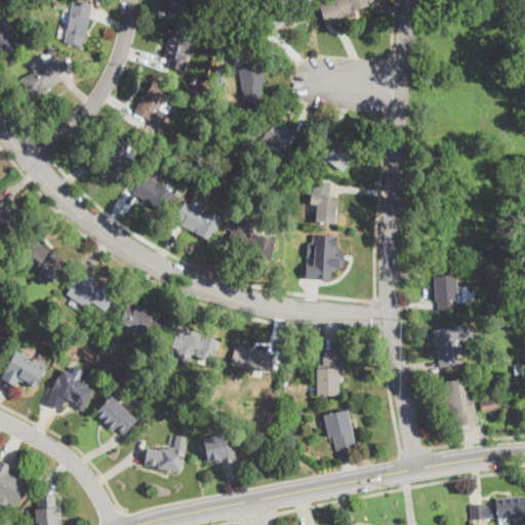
[(172,11),(167,11),(167,0),(191,0),(192,11),(172,11)]
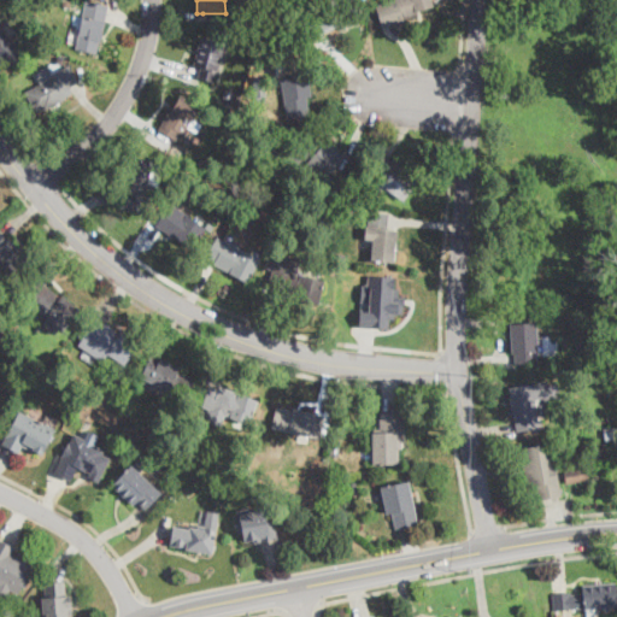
[(317,36),(315,37),(306,17),(315,13),(312,6),(327,0),(352,0),(359,16),(344,22),(345,25),(317,36)]
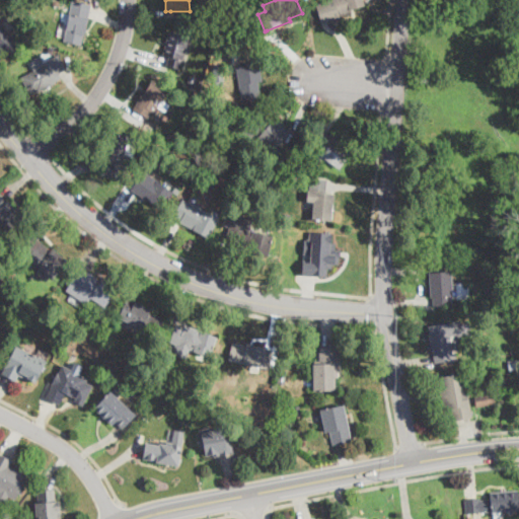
[(362,0),(363,3),(364,6),(340,14),(340,17),(321,22),(316,5),(322,3),(321,0),(362,0)]
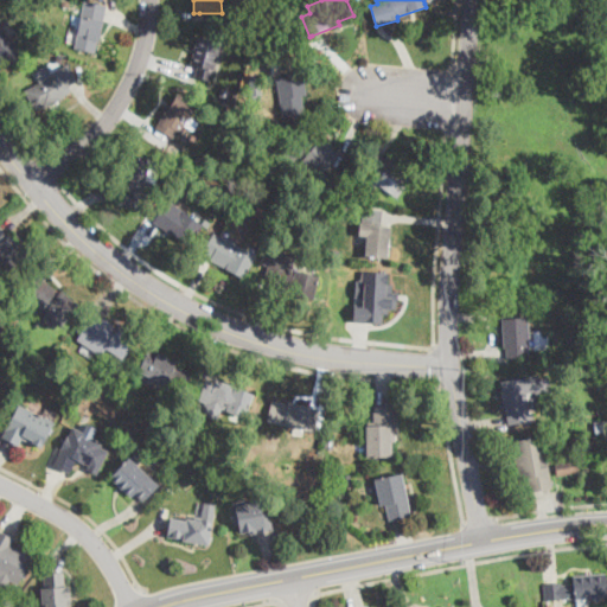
[(97,42),(95,53),(75,49),(85,2),(106,7),(97,42)]
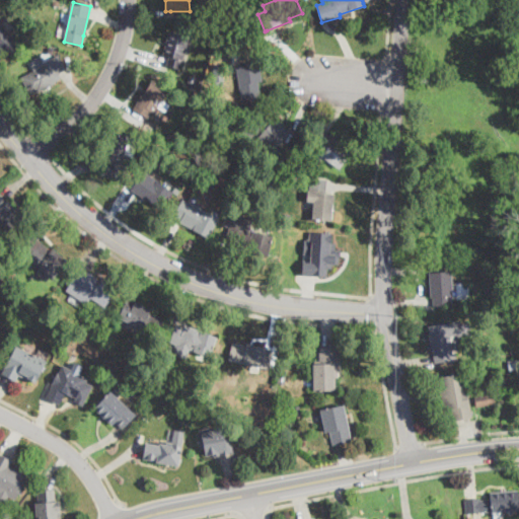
[(0,20),(0,22),(1,24),(20,46),(3,60),(0,56),(0,9),(6,15),(0,20)]
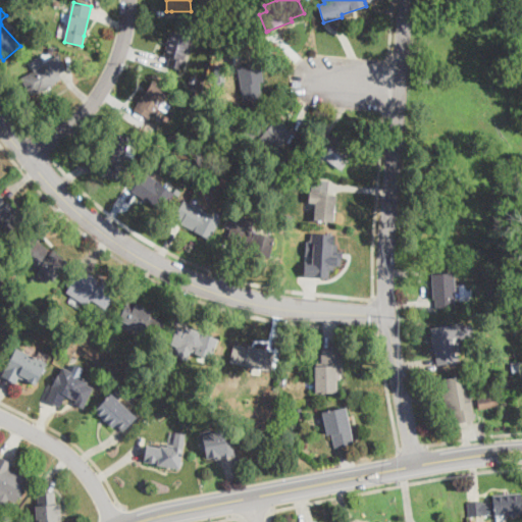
[(185,58),(181,69),(164,64),(173,32),(190,37),(185,58)]
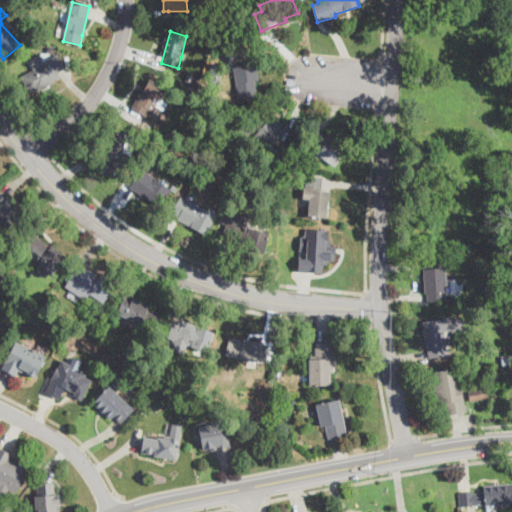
[(57,52),(65,69),(57,73),(60,78),(46,83),(47,86),(38,90),(37,88),(27,93),(20,77),(33,70),(28,61),(39,55),(41,59),(57,52)]
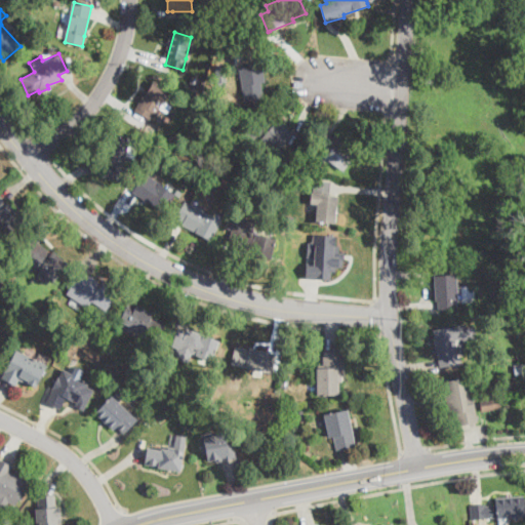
[(73,67),(66,68),(65,59),(72,58),(73,67)]
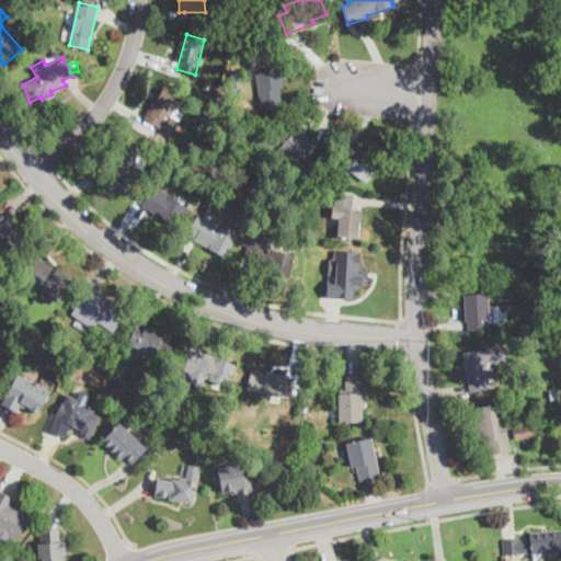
[(282,104),(261,107),(256,72),(281,69),(284,88),(278,89),(282,104)]
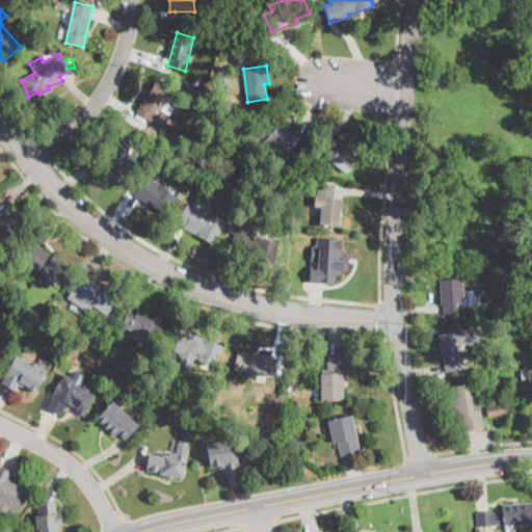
[(173,90),(165,103),(175,108),(170,115),(163,111),(160,116),(155,114),(152,121),(137,112),(147,94),(150,95),(157,82),(173,90)]
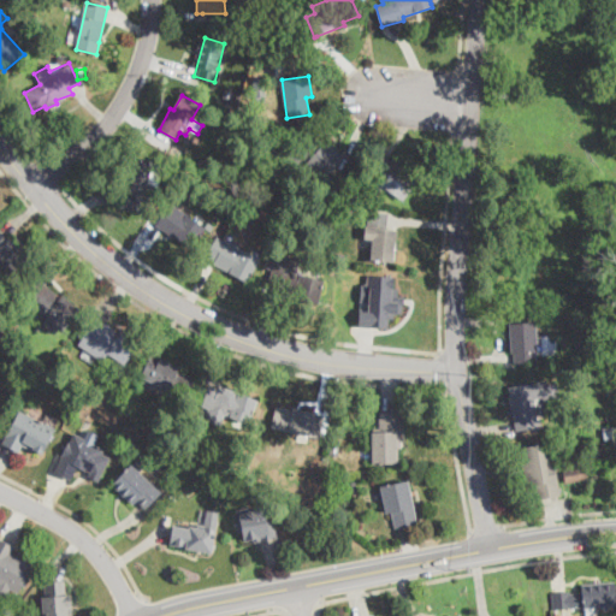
[(268,137),(262,138),(259,129),(266,126),(268,137)]
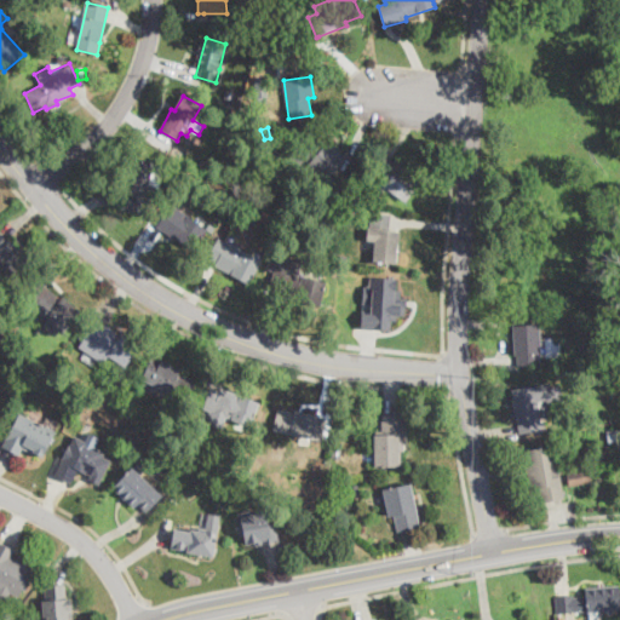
[(338,167),(327,179),(294,150),(313,130),(345,159),(338,167)]
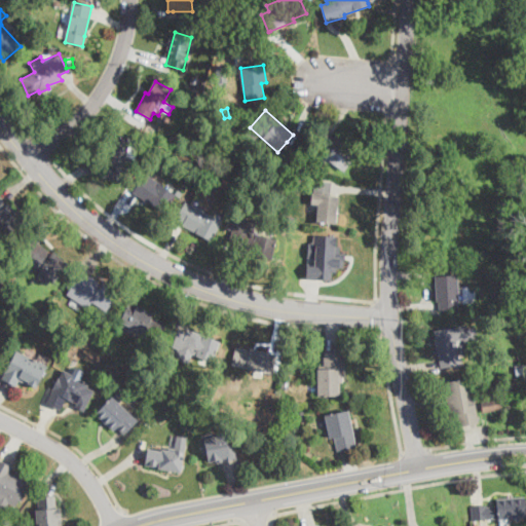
[(129,156),(124,181),(103,177),(107,154),(106,154),(110,135),(129,139),(126,154),(129,155),(129,156)]
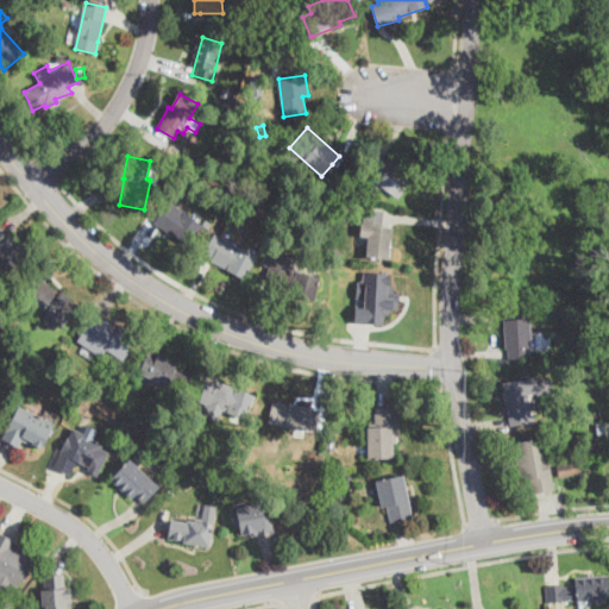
[(414,176),(397,199),(372,180),(388,158),(414,176)]
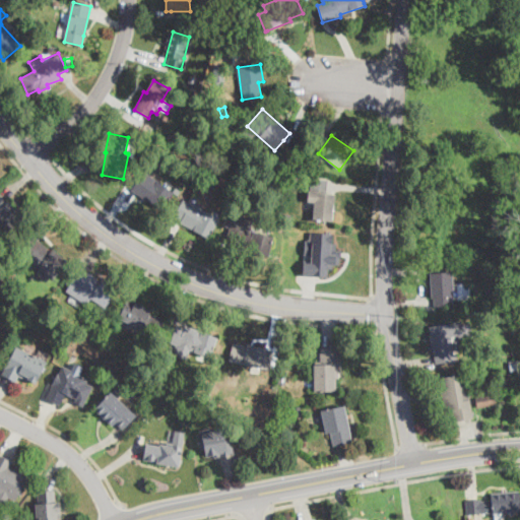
[(160,207),(159,209),(131,190),(142,174),(171,192),(160,207)]
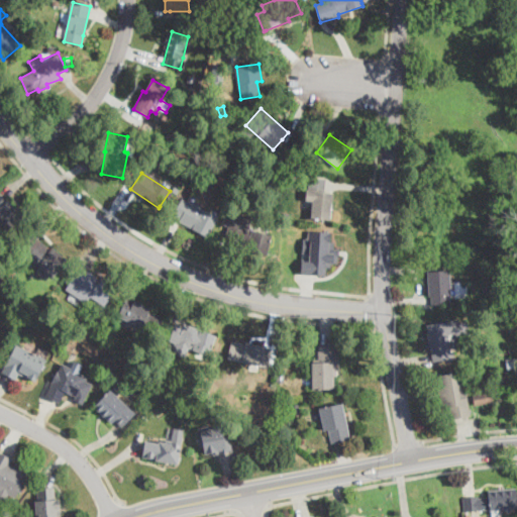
[(252,192),(250,198),(243,196),(245,190),(252,192)]
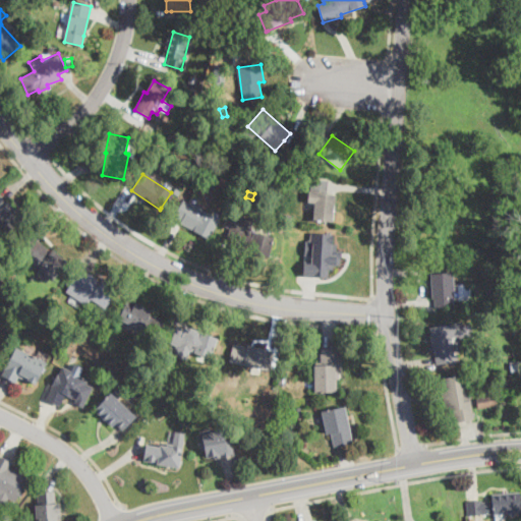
[(335,201),(334,222),(313,220),(314,203),(308,203),(309,191),(336,193),(335,201)]
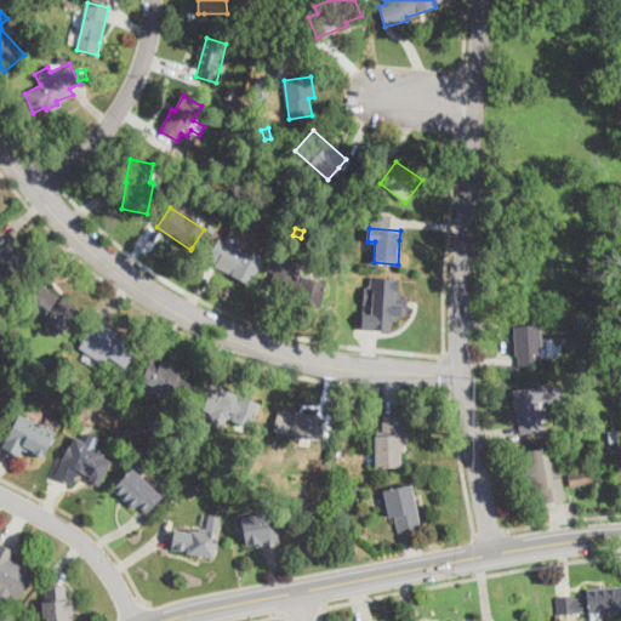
[(0,234),(30,265),(12,281),(0,269),(0,234)]
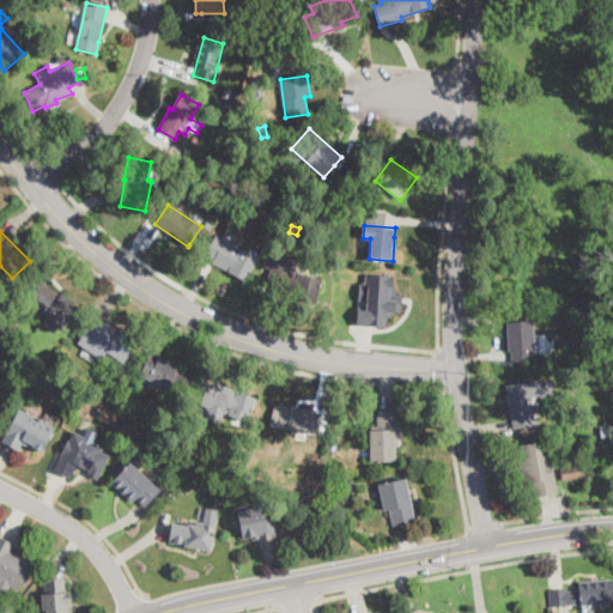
[(216,236),(220,238),(222,237),(237,246),(237,248),(259,258),(247,281),(212,262),(213,260),(204,255),(216,236)]
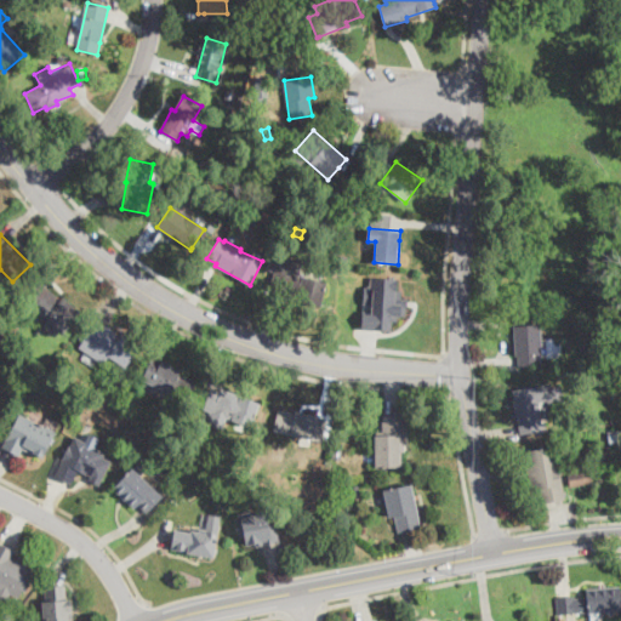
[(328,283),(320,309),(295,303),(296,300),(279,297),(280,291),(269,289),(277,257),(302,263),(300,277),(328,283)]
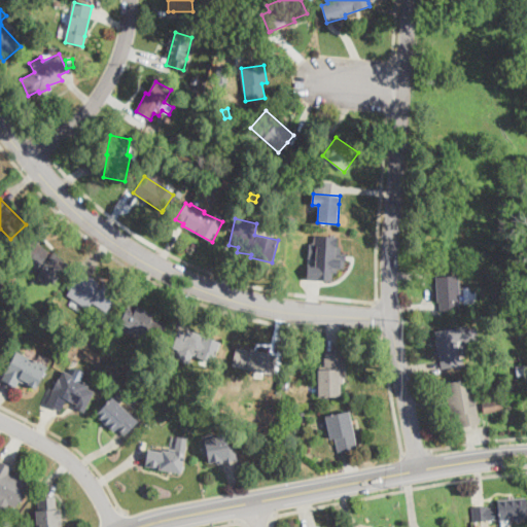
[(340,281),(318,276),(322,254),(316,253),(320,238),(342,242),(340,257),(345,257),(340,281)]
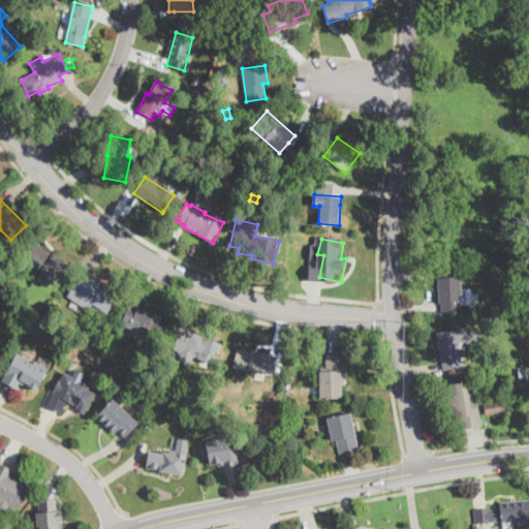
[(39,246),(52,255),(54,254),(68,267),(53,286),(22,258),(34,242),(39,246)]
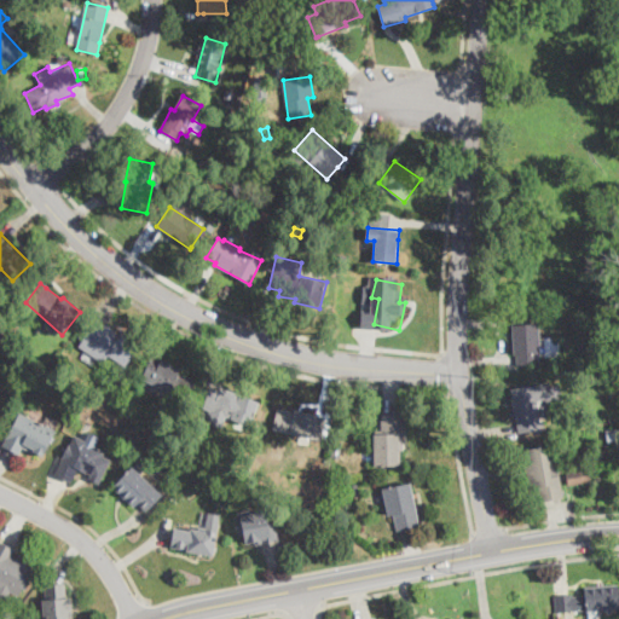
[(137,345),(122,364),(85,339),(99,318),(137,345)]
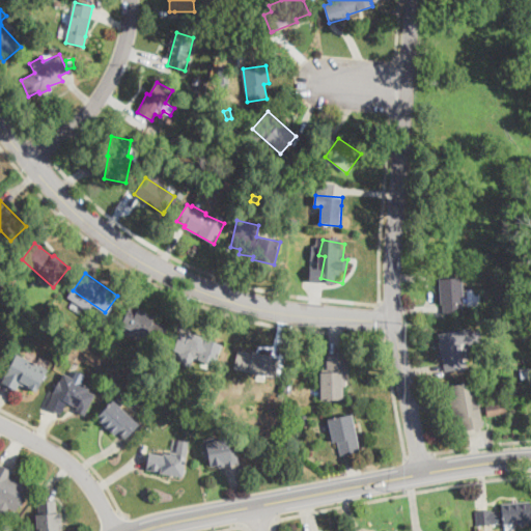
[(466,290),(467,306),(463,307),(463,312),(444,314),(444,305),(440,305),(438,279),(465,277),(466,290)]
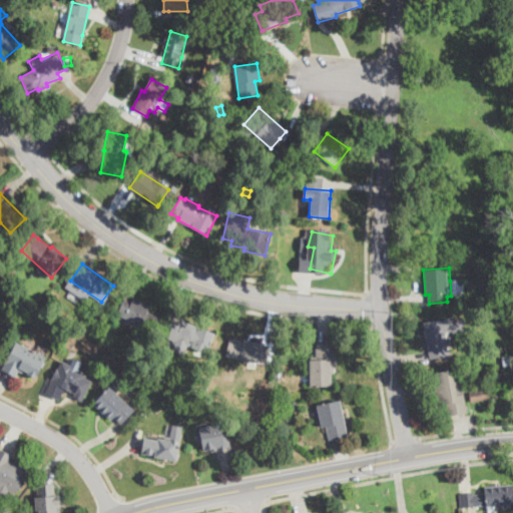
[(451,295),(450,279),(460,278),(464,283),(464,288),(461,294),(451,295)]
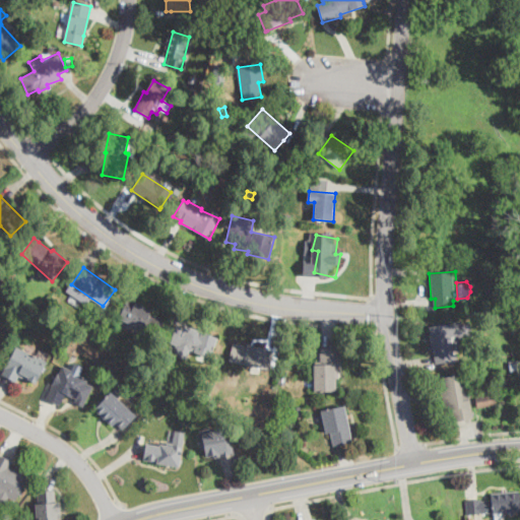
[(516,301),(508,301),(507,294),(516,293),(516,301)]
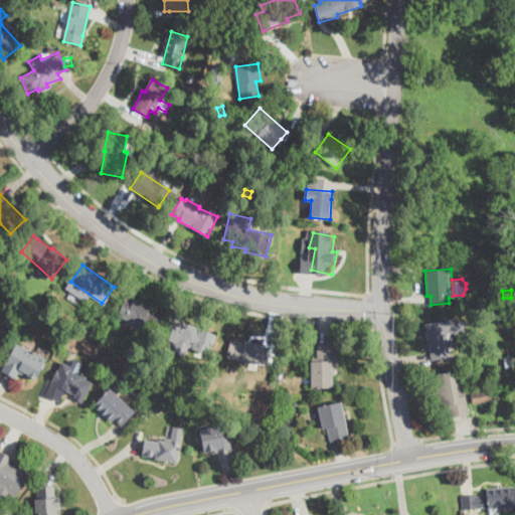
[(163,315),(155,331),(143,325),(141,328),(118,316),(127,297),(163,315)]
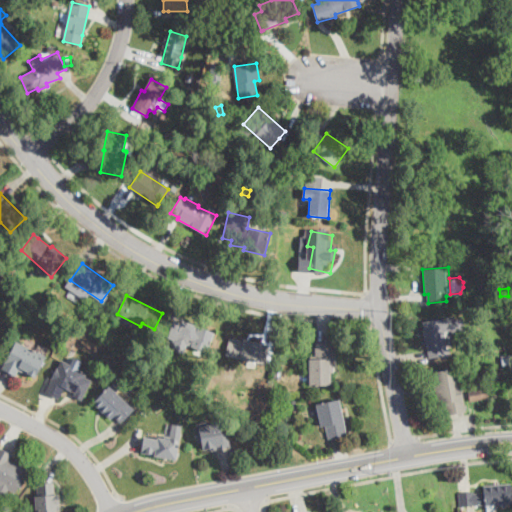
[(453,316),(454,321),(460,320),(464,322),(465,330),(452,332),(451,330),(443,331),(446,349),(449,348),(450,354),(429,357),(426,344),(425,344),(423,329),(424,329),(422,322),(453,316)]
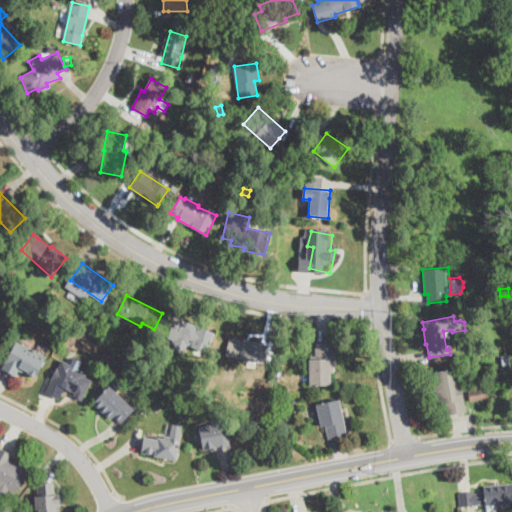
[(181,323),(182,323),(183,321),(214,333),(207,353),(186,345),(183,354),(171,350),(174,342),(172,342),(173,340),(168,338),(174,320),(181,323)]
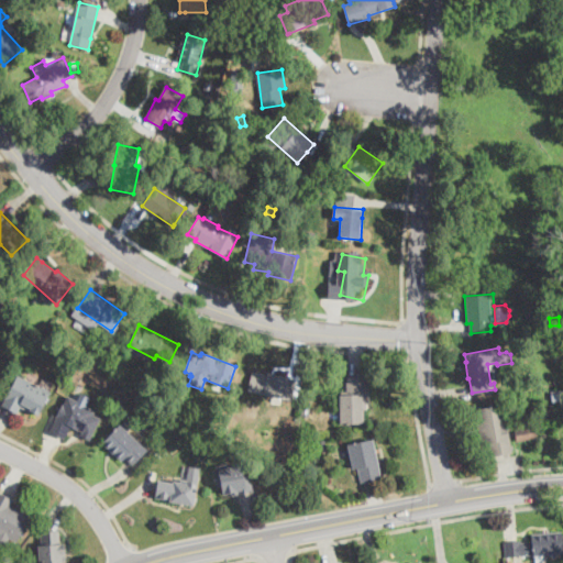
[(289,373),(288,378),(296,379),(293,393),(285,390),(284,398),(265,395),(266,389),(252,386),(254,374),(269,377),(272,368),(289,373)]
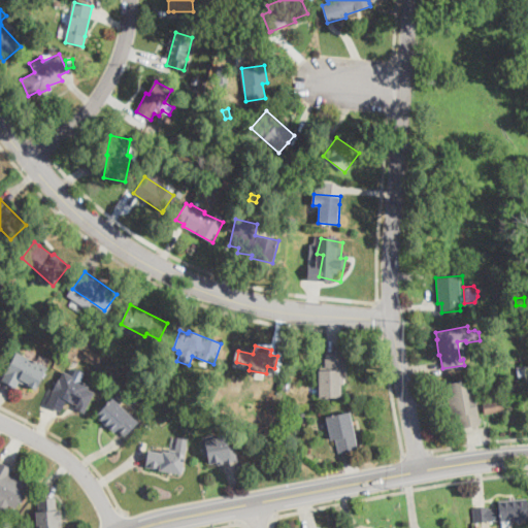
[(46,369),(35,390),(19,382),(15,388),(1,381),(17,352),(46,368),(46,369)]
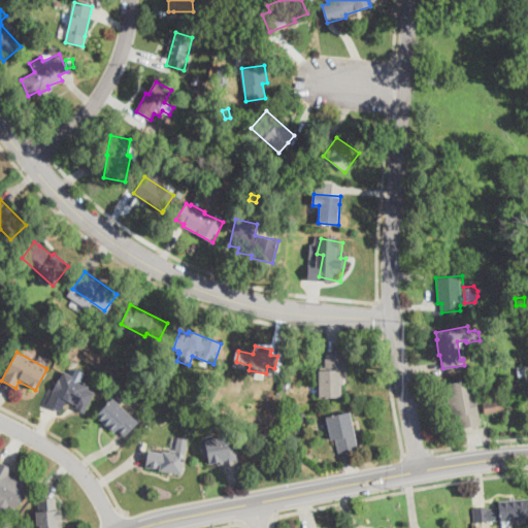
[(340,398),(320,398),(319,371),(326,371),(326,354),(343,354),(343,384),(340,384),(340,398)]
